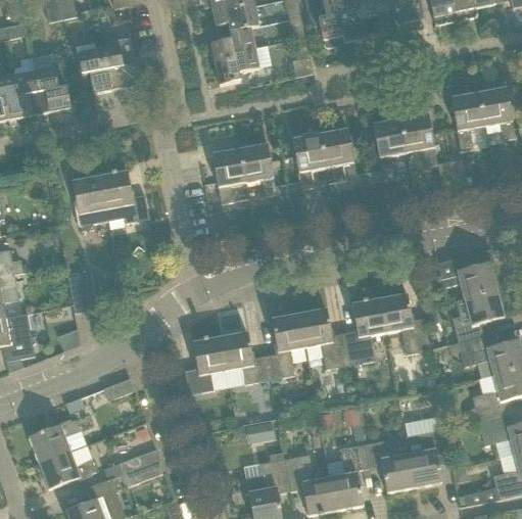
[(49,21),(64,18),(60,0),(45,0),(49,21)]
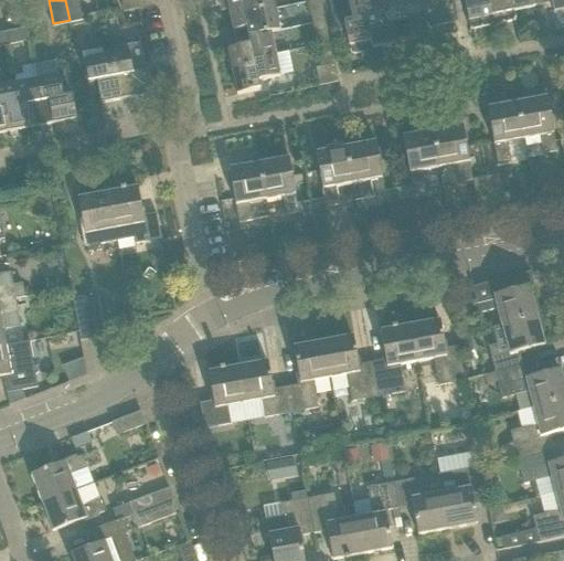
[(83,18),(80,0),(65,0),(70,20),(83,18)]
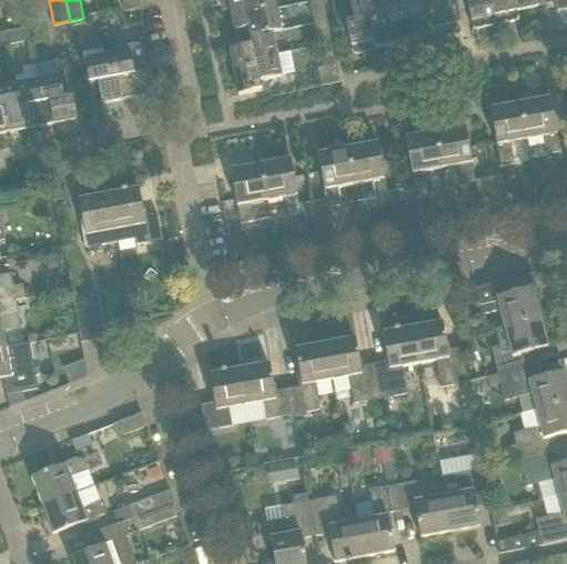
[(222,0),(223,7),(230,6),(253,1),(255,9),(276,4),(275,0),(222,0)]
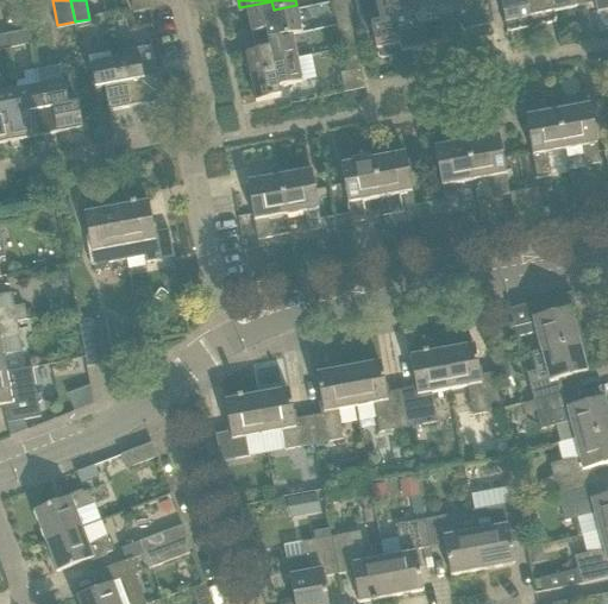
[(336,20),(351,18),(348,0),(331,0),(336,20)]
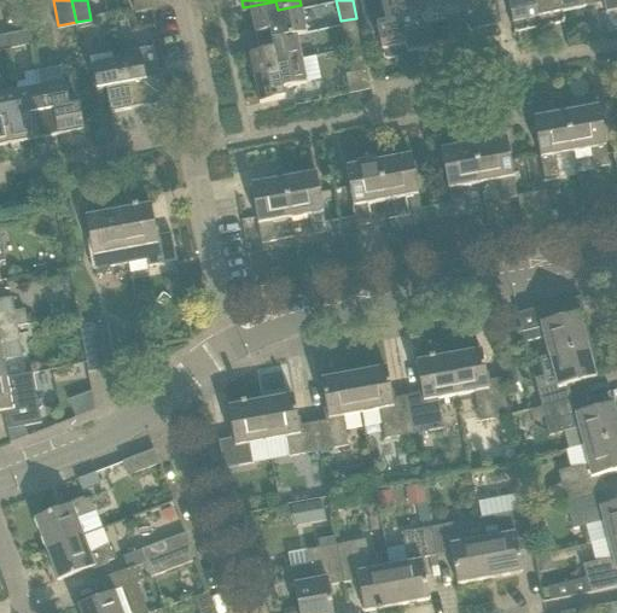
[(361,0),(367,30),(378,28),(383,52),(386,56),(408,51),(406,41),(402,27),(414,23),(409,0),(361,0)]
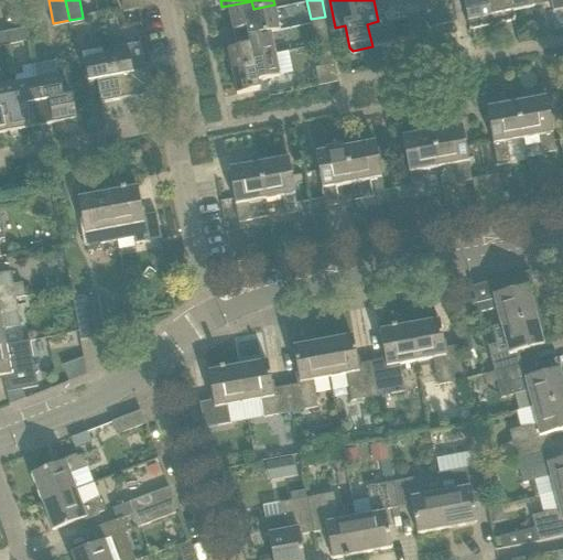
[(393,29),(402,27),(396,0),(374,0),(378,21),(367,24),(370,38),(372,46),(396,42),(393,29)]
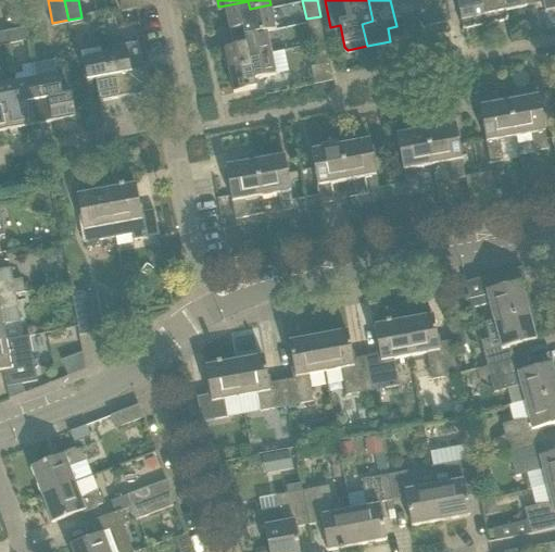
[(425,10),(416,12),(413,0),(390,0),(396,26),(403,25),(406,38),(429,33),(427,24),(425,10)]
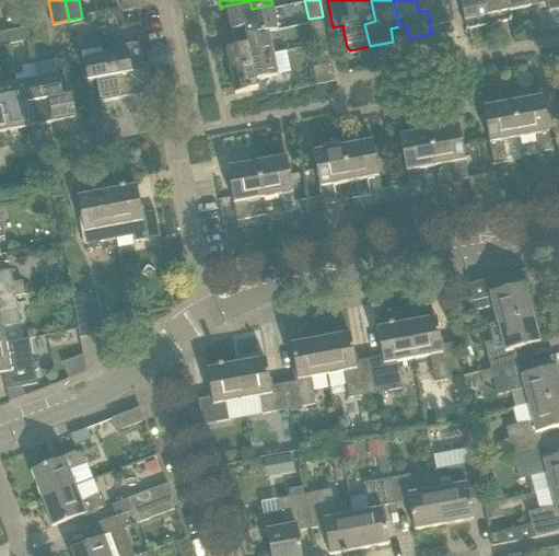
[(416,0),(419,12),(428,10),(430,24),(432,33),(441,32),(454,29),(452,22),(452,20),(447,0),(416,0)]
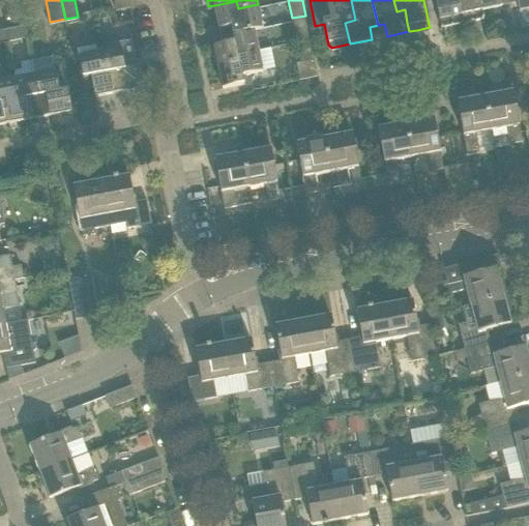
[(436,0),(440,17),(441,24),(464,20),(460,0),(436,0)]
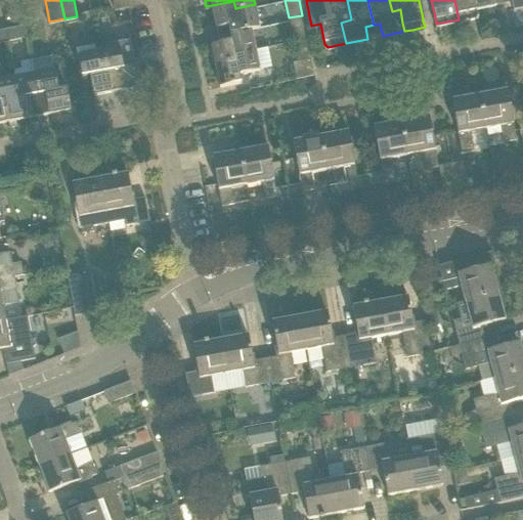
[(454,0),(459,19),(477,15),(475,7),(477,7),(476,0),(454,0)]
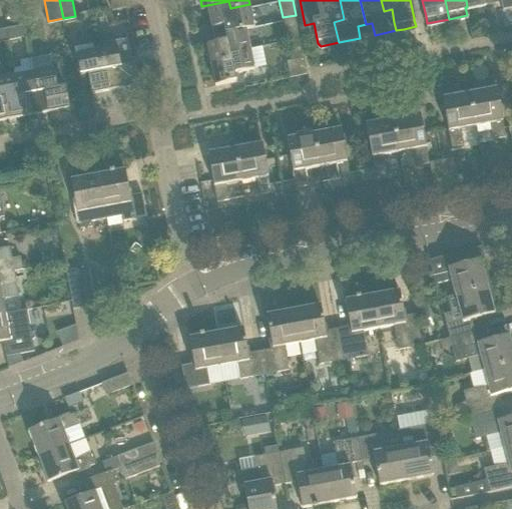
[(501,0),(503,8),(511,5),(511,0),(501,0)]
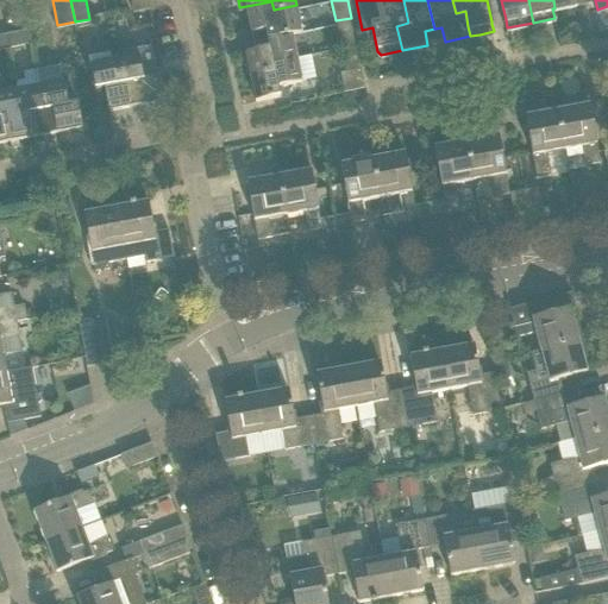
[(296,5),(274,10),(271,1),(246,6),(252,30),(257,29),(258,37),(301,27),(296,5)]
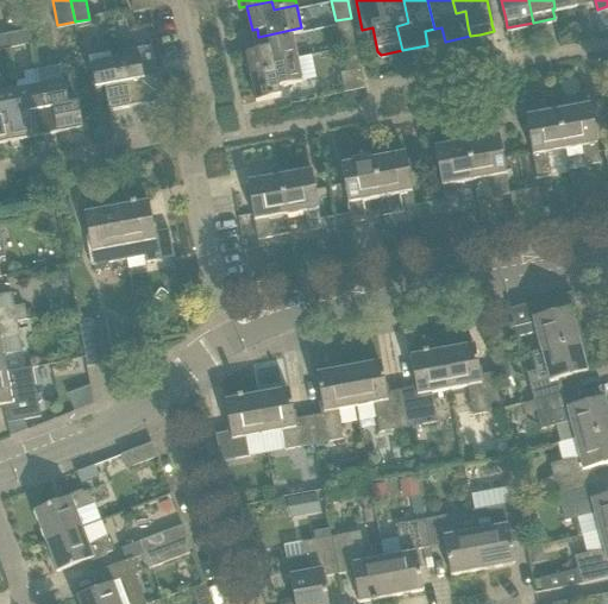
[(328,46),(356,41),(351,18),(336,20),(336,23),(324,25),(328,46)]
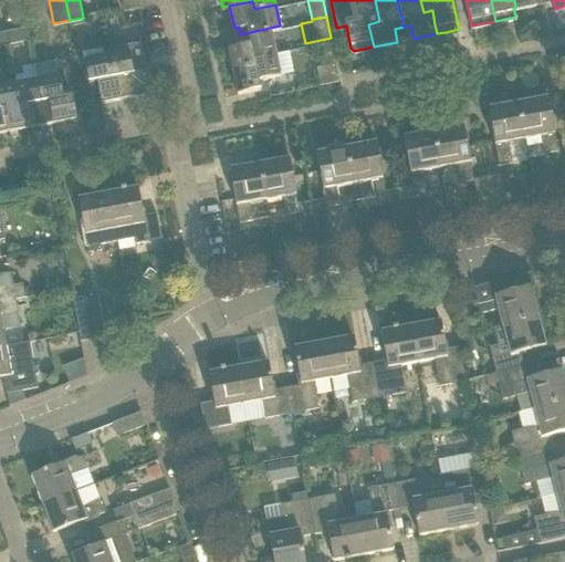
[(9,42),(30,38),(27,24),(6,29),(9,42)]
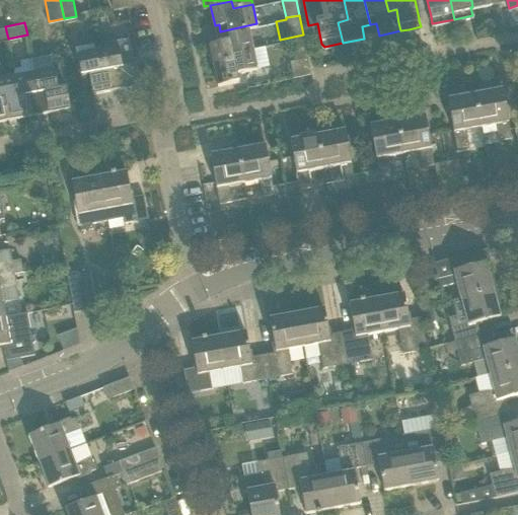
[(249,26),(256,24),(256,23),(220,31),(222,40),(210,42),(214,63),(235,58),(233,50),(253,46),(249,26)]
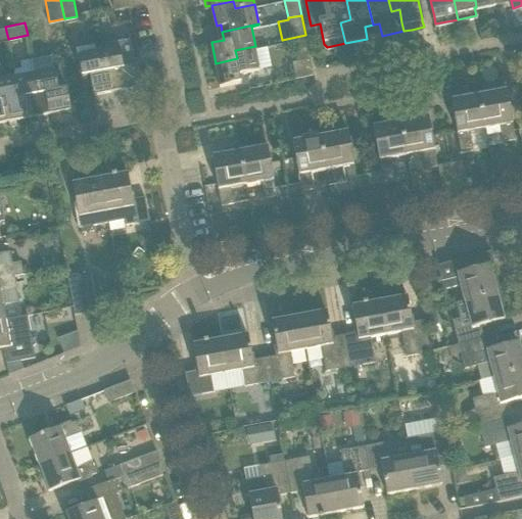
[(314,73),(313,66),(305,35),(282,40),(282,43),(293,41),(296,58),(292,59),(295,76),(314,73)]
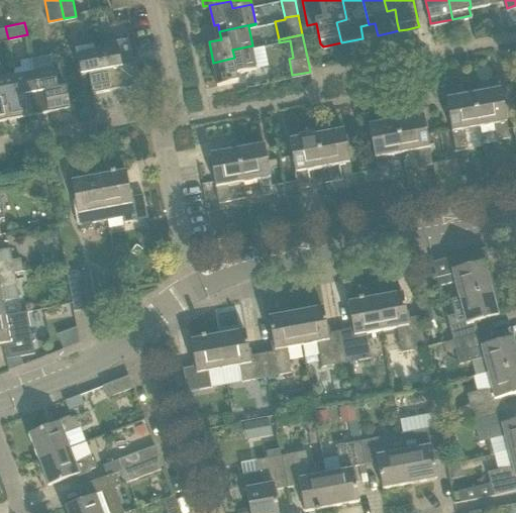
[(118,43),(98,47),(102,68),(111,66),(114,87),(134,84),(130,64),(133,64),(128,37),(117,38),(118,43)]
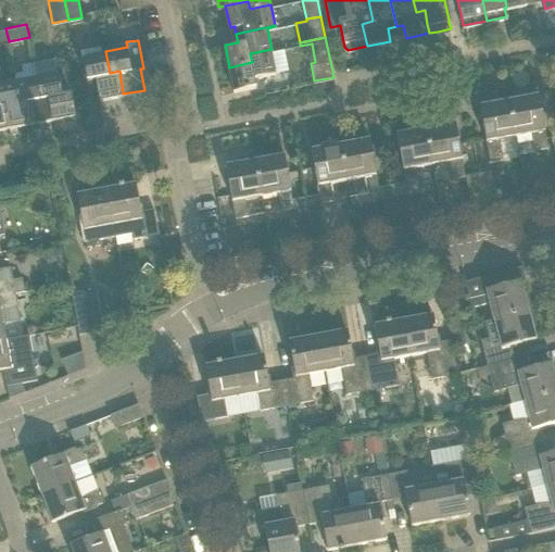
[(276,72),(272,50),(272,49),(250,53),(252,62),(229,67),(234,89),(264,83),(262,75),(276,72)]
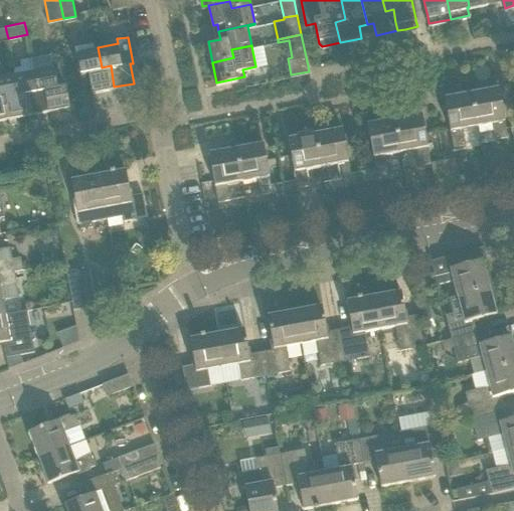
[(111,65),(102,67),(98,47),(76,51),(82,80),(90,79),(93,92),(114,87),(111,65)]
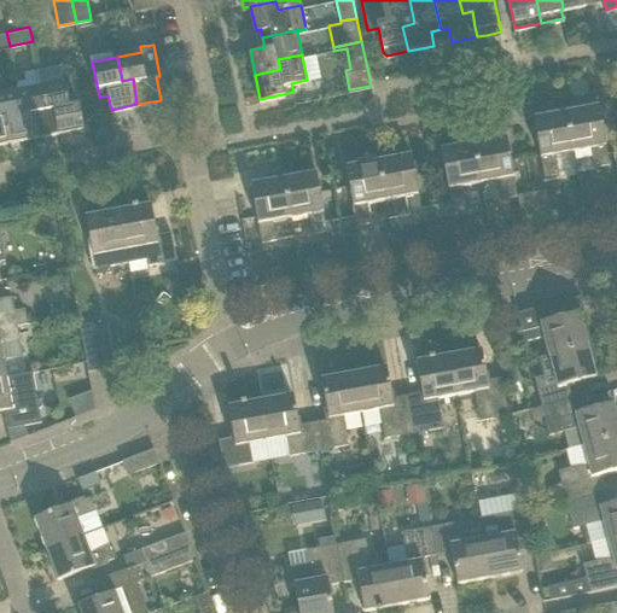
[(77,76),(67,79),(64,62),(39,66),(42,83),(47,106),(54,105),(60,130),(85,127),(77,94),(81,93),(77,76)]
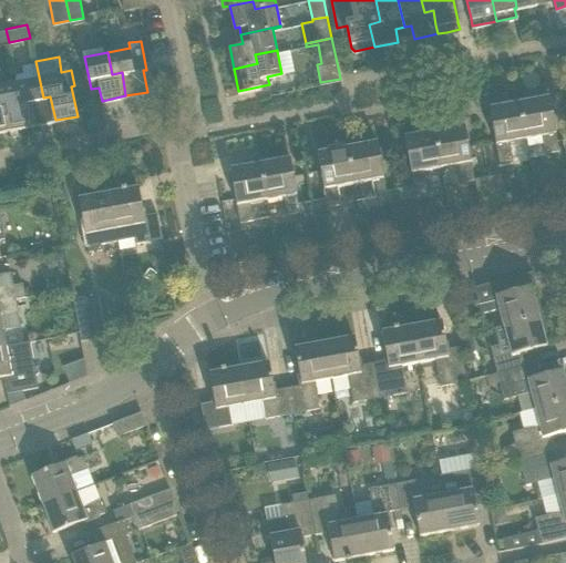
[(50,96),(43,98),(39,77),(17,80),(21,102),(28,101),(33,131),(41,130),(40,123),(55,120),(50,96)]
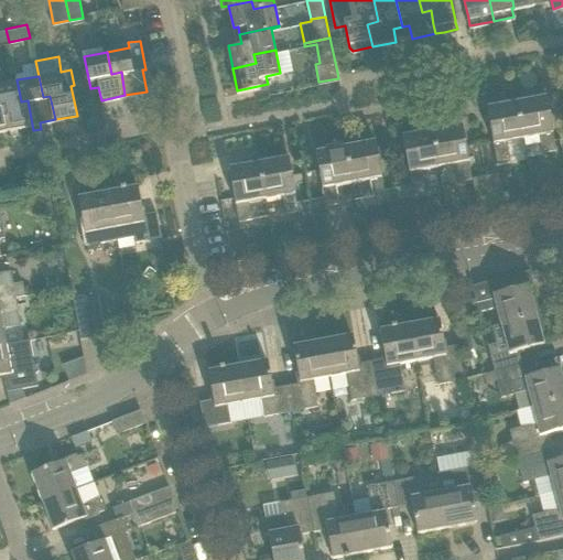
[(28,100),(21,101),(17,79),(0,83),(0,105),(6,105),(12,135),(19,133),(18,127),(31,124),(32,130),(33,130),(28,100)]
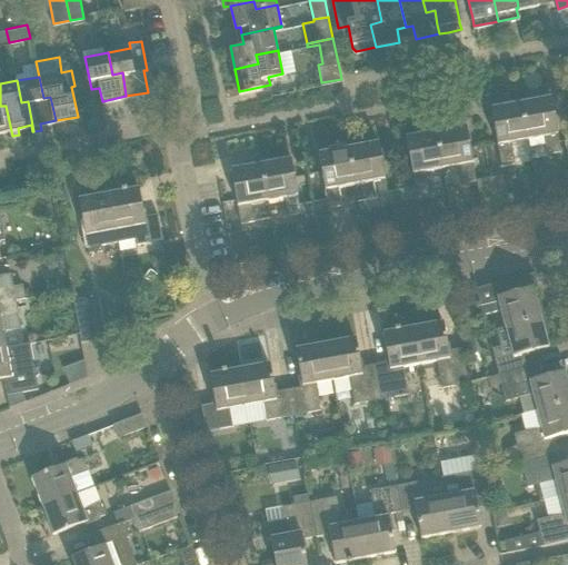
[(548,151),(561,149),(550,93),(521,99),(529,138),(545,135),(548,151)]
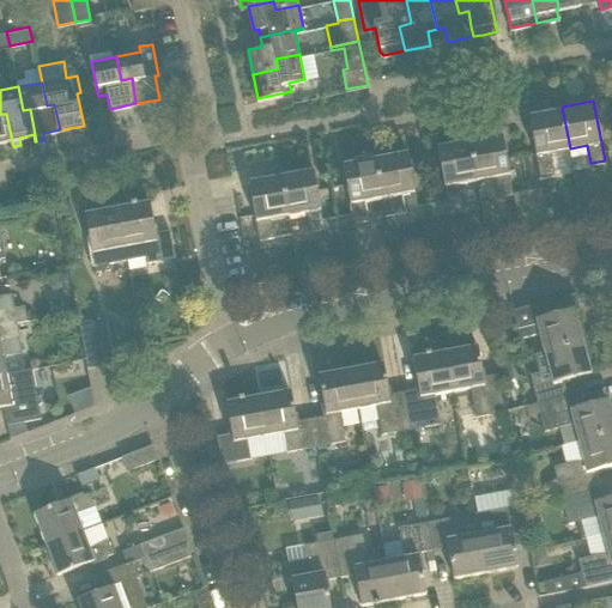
[(550,152),(570,149),(562,107),(529,113),(540,172),(553,170),(550,152)]
